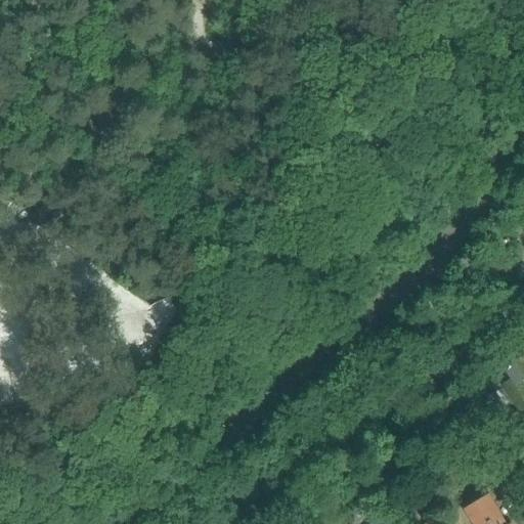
[(481,401),(484,404),(499,427),(512,418),(493,393),(481,401)]
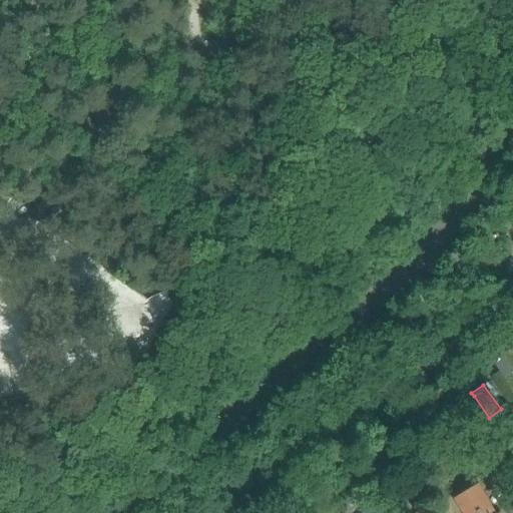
[(303,430),(309,438),(317,432),(311,424),(303,430)]
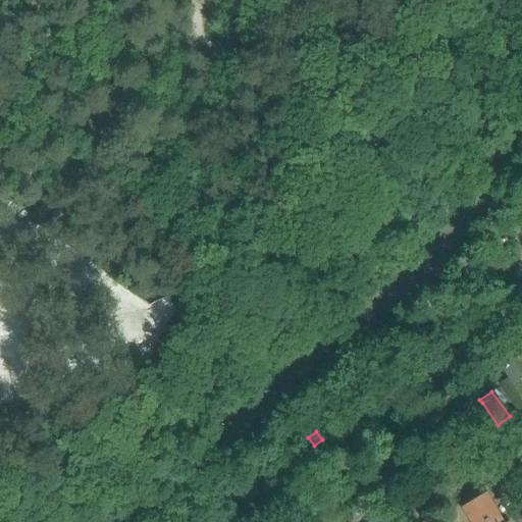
[(508,521),(506,521),(503,521),(485,492),(460,509),(467,521),(508,521)]
